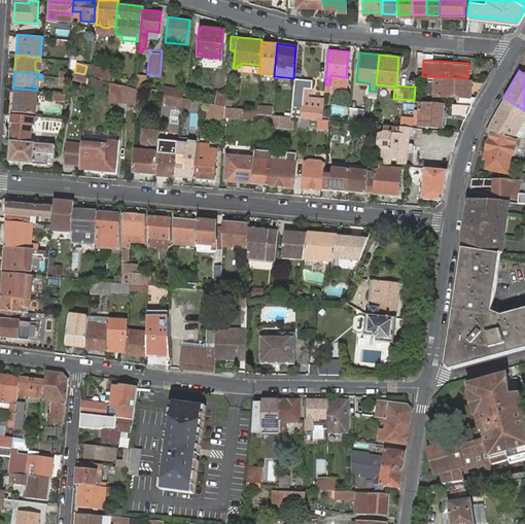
[(143,85),(144,72),(135,72),(134,84),(143,85)]
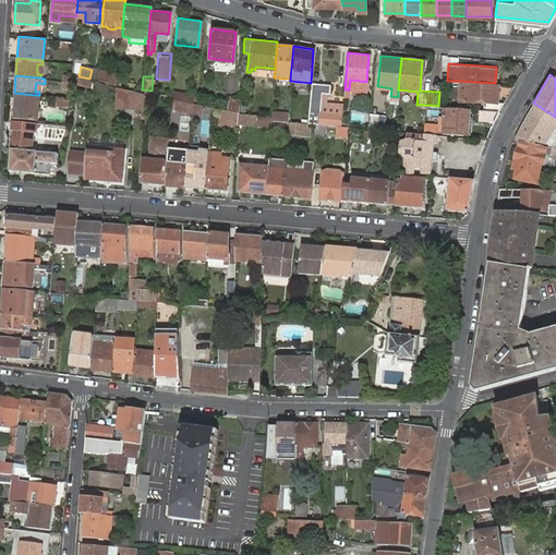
[(365,92),(366,82),(350,80),(349,89),(365,92)]
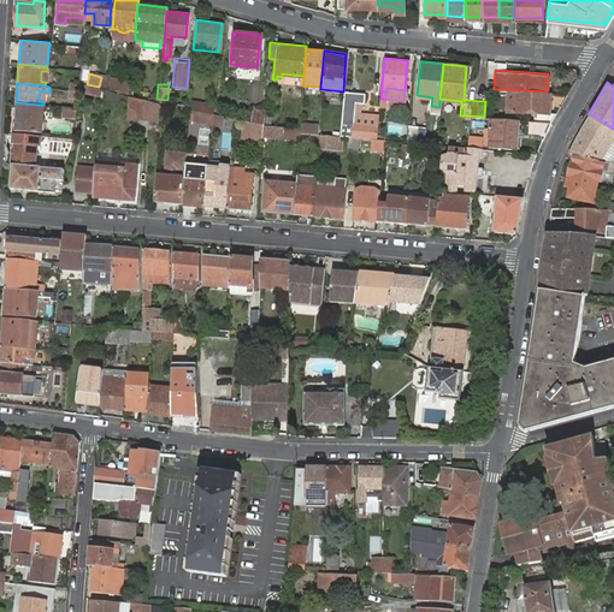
[(549,122),(554,112),(549,112),(550,91),(547,91),(507,89),(506,111),(532,112),(532,120),(549,122)]
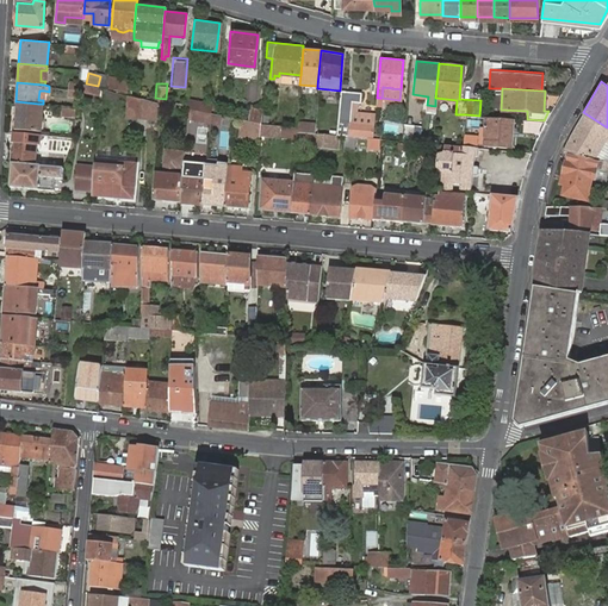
[(355,136),(368,137),(373,137),(374,124),(349,123),(352,101),(360,102),(360,92),(340,91),(336,127),(335,133),(336,135),(345,135),(355,136)]
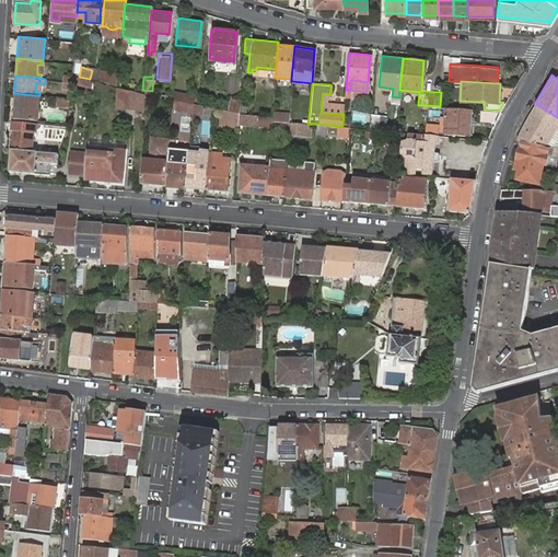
[(118,106),(147,108),(148,95),(134,92),(120,89),(118,106)]
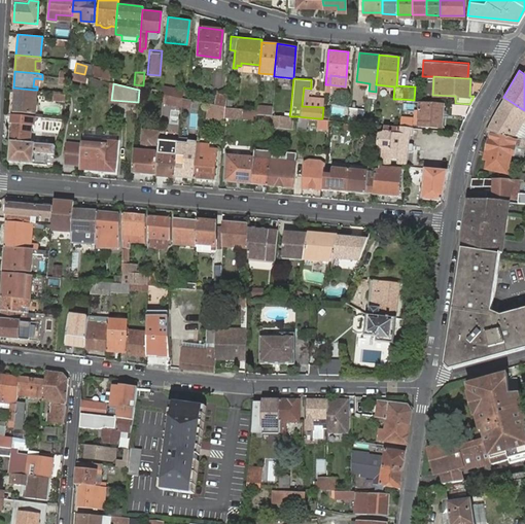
[(181,97),(183,89),(164,84),(162,93),(181,97)]
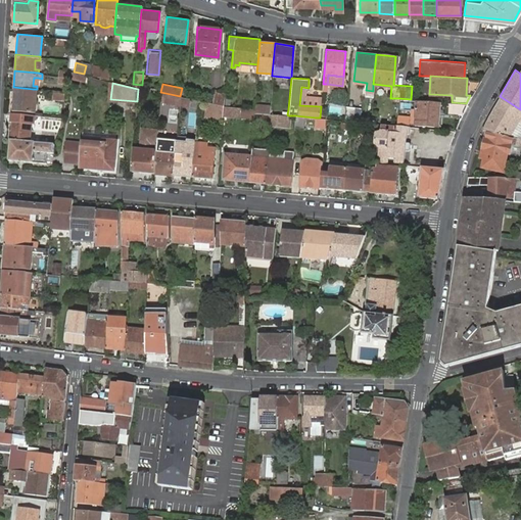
[(5,86),(3,111),(36,113),(36,105),(42,105),(43,90),(37,89),(33,89),(13,87),(5,86)]
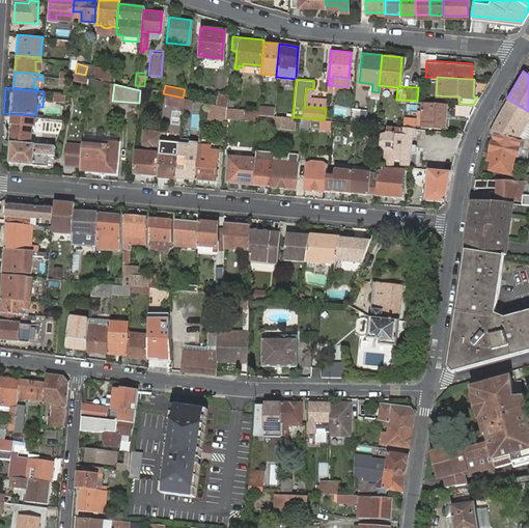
[(182,105),(183,98),(163,93),(163,101),(182,105)]
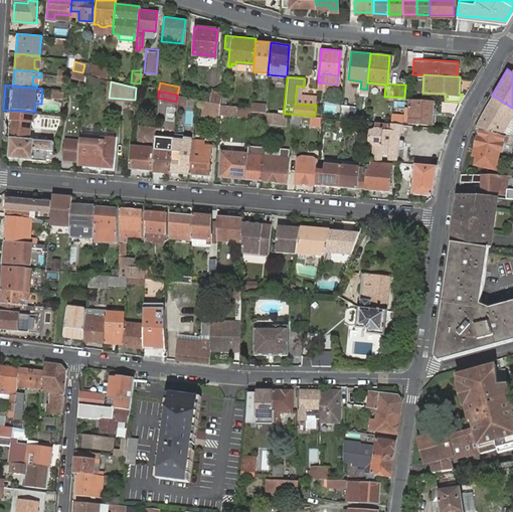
[(210,102),(219,104),(220,93),(211,92),(210,102)]
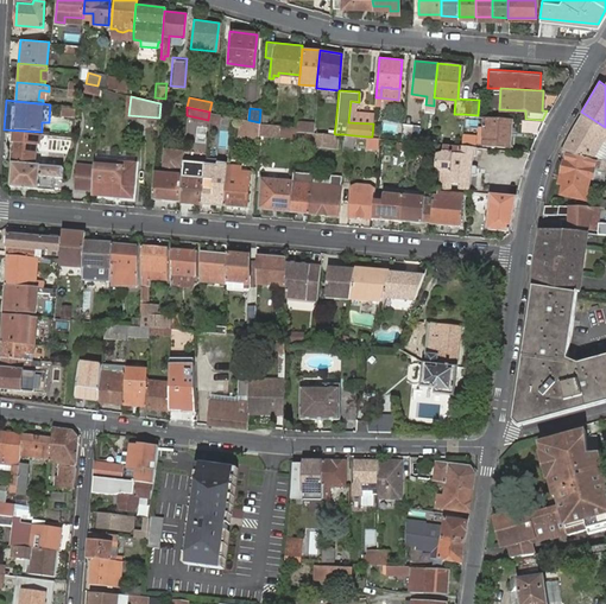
[(565,148),(587,154),(589,151),(593,153),(603,137),(605,138),(605,126),(605,127),(581,112),(572,127),(561,148),(565,148)]
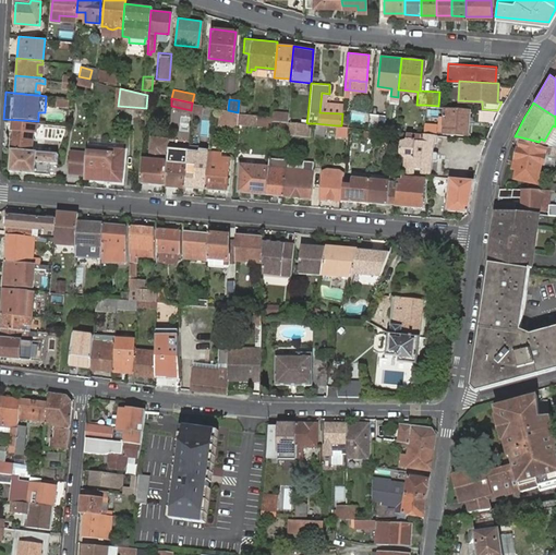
[(468,134),(470,108),(444,106),(443,132),(468,134)]
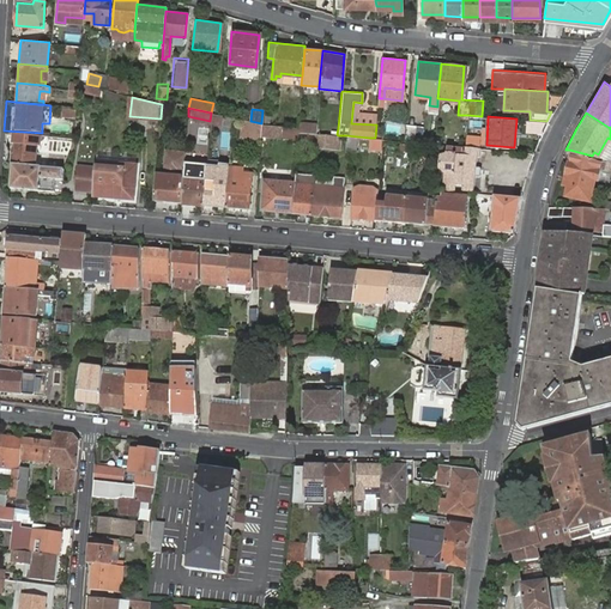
[(241,135),(260,138),(261,129),(261,123),(250,121),(243,119),(241,135)]
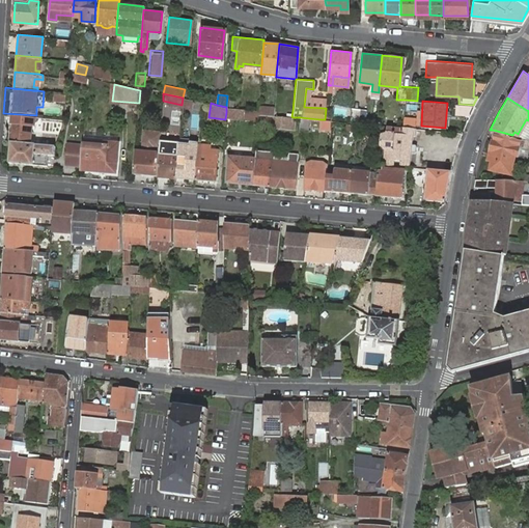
[(258,106),(257,114),(258,114),(273,115),(274,110),(274,107),(258,106)]
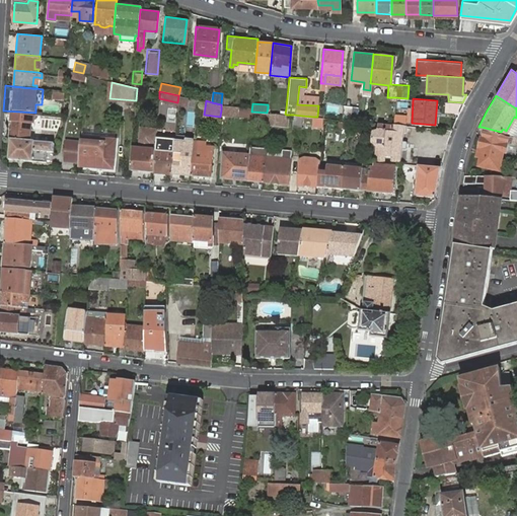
[(343,119),(349,120),(356,120),(357,105),(344,103),(343,119)]
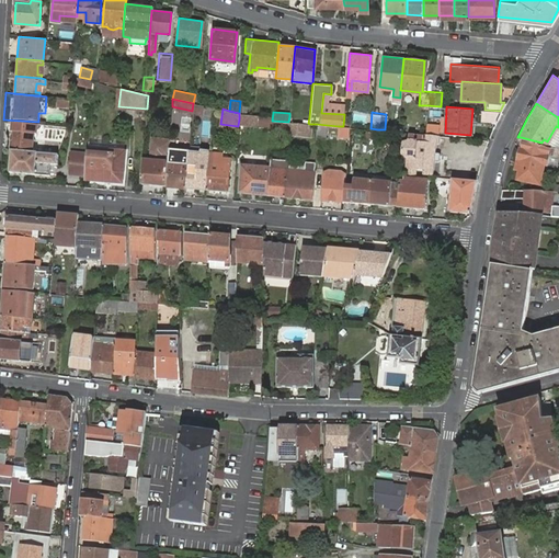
[(308,123),(292,122),(291,134),(308,136),(309,124),(308,123)]
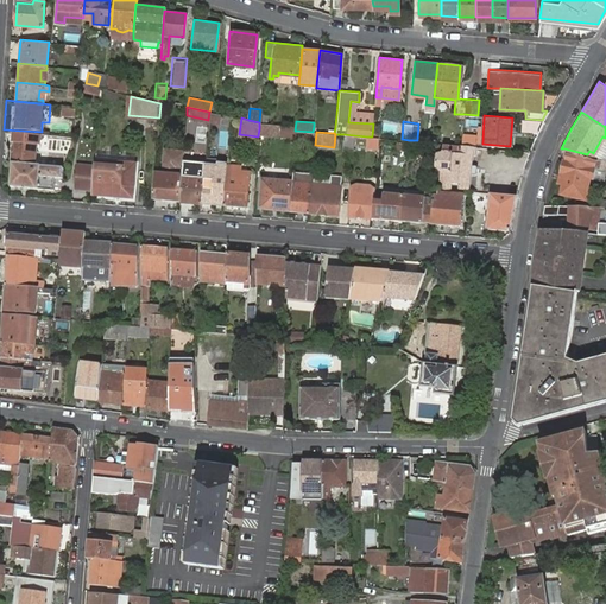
[(342,150),(352,150),(354,135),(343,134),(342,150)]
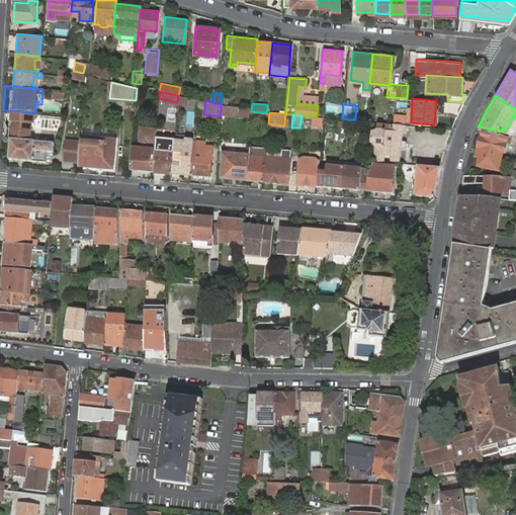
[(313,125),(322,126),(323,117),(317,116),(313,116),(313,125)]
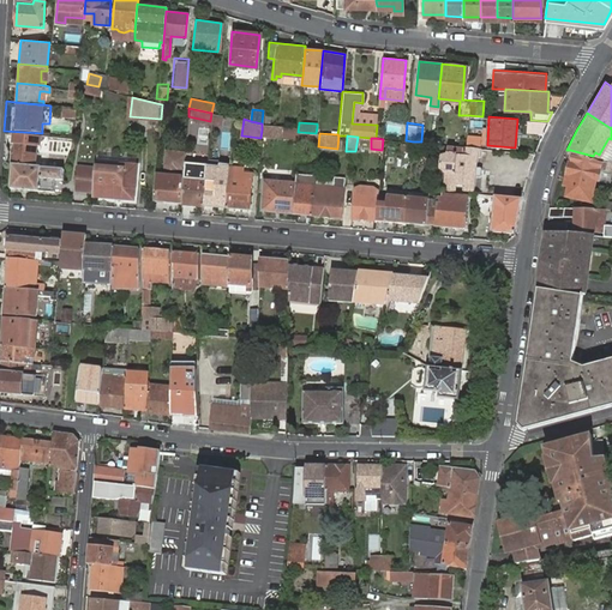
[(606,158),(611,159),(611,158),(611,139),(609,138),(599,155),(595,152),(593,156),(600,157),(606,158)]
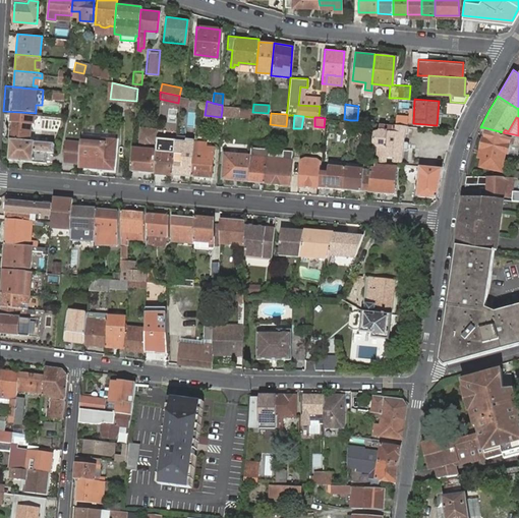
[(11,129),(10,137),(29,138),(30,122),(13,120),(12,129),(11,129)]
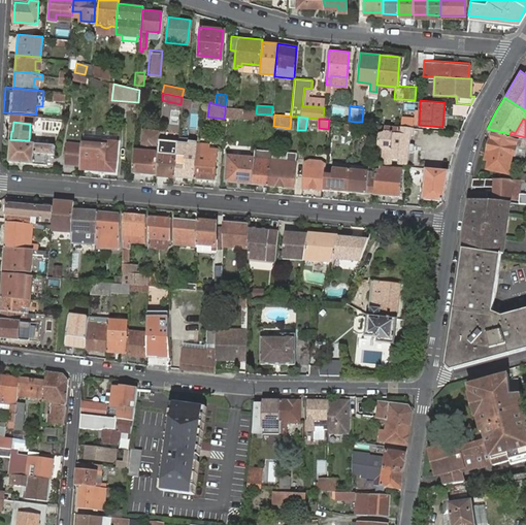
[(412,133),(413,127),(399,126),(385,124),(384,131),(379,132),(377,143),(383,146),(381,162),(390,163),(391,158),(398,158),(397,162),(406,163),(407,150),(412,150),(414,149),(415,144),(412,142),(408,142),(409,133),(412,133)]
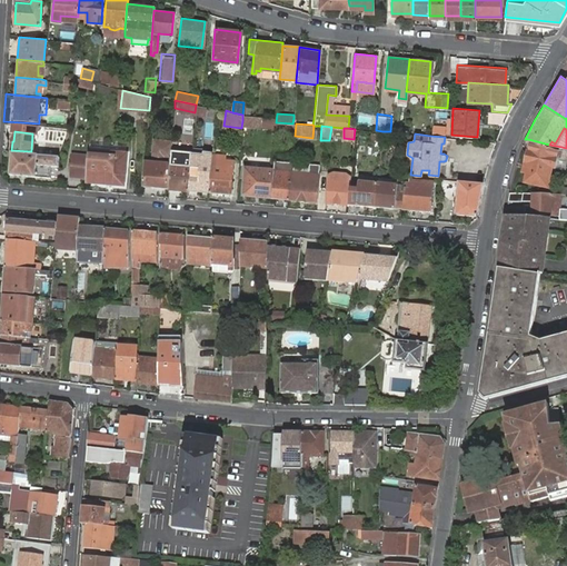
[(141,185),(167,187),(169,164),(162,164),(163,147),(165,140),(147,139),(145,161),(141,185)]
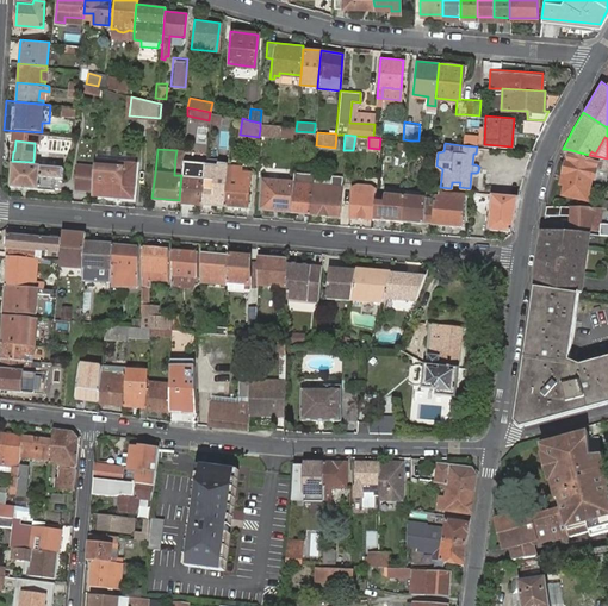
[(589,175),(591,176),(595,166),(600,167),(602,157),(596,156),(589,155),(566,149),(564,157),(560,170),(565,172),(560,192),(587,198),(589,186),(587,186),(589,175)]
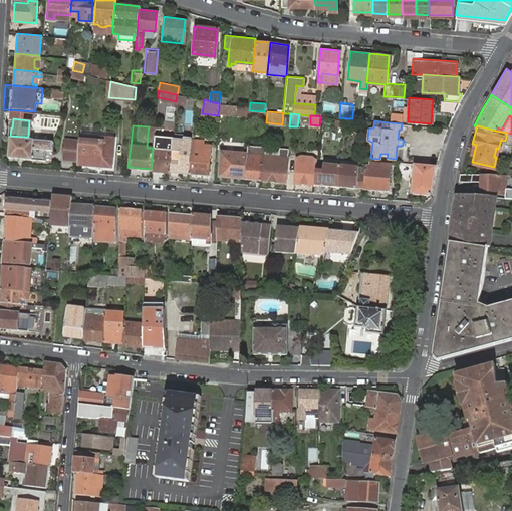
[(75,162),(102,165),(104,149),(105,137),(79,134),(78,137),(76,155),(76,160),(75,162)]
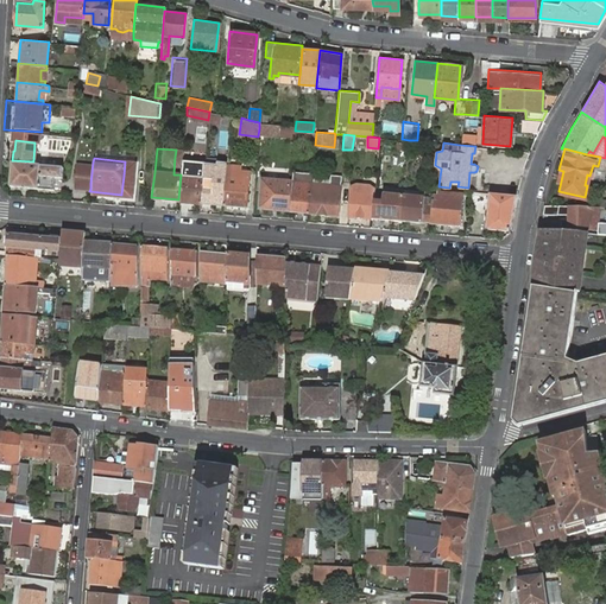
[(178,199),(201,202),(201,197),(204,161),(182,159),(181,175),(178,199)]
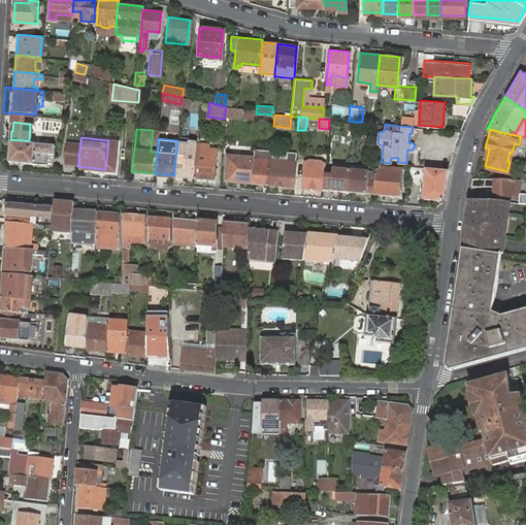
[(181,175),(194,177),(196,149),(196,146),(197,139),(188,138),(187,141),(177,140),(174,171),(182,171),(181,175)]
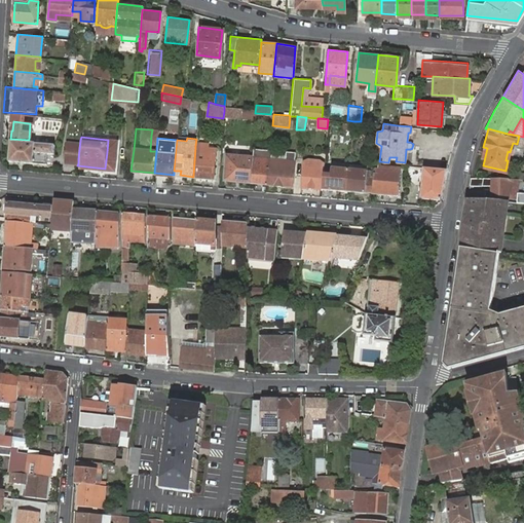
[(10,139),(8,160),(32,162),(32,161),(41,161),(42,150),(49,151),(50,142),(43,142),(29,140),(10,139)]
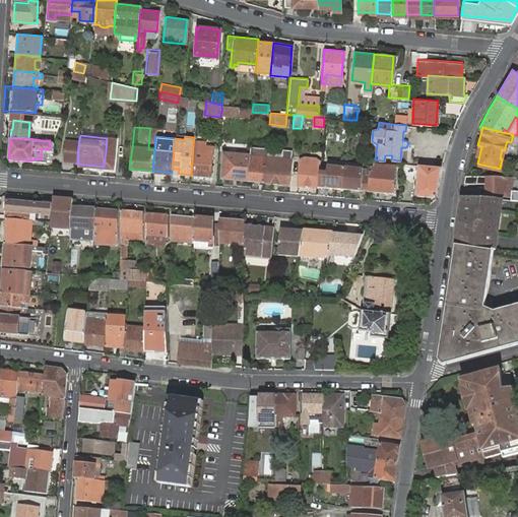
[(64,154),(77,156),(79,138),(65,137),(64,154)]
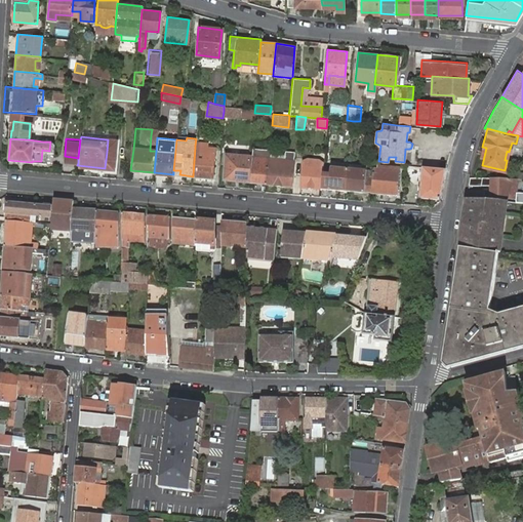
[(107,152),(105,168),(112,168),(115,141),(108,139),(107,152)]
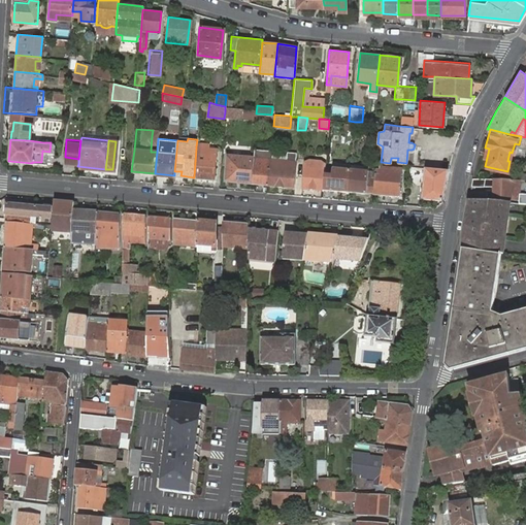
[(512,153),(523,155),(524,145),(519,144),(515,143),(512,153)]
